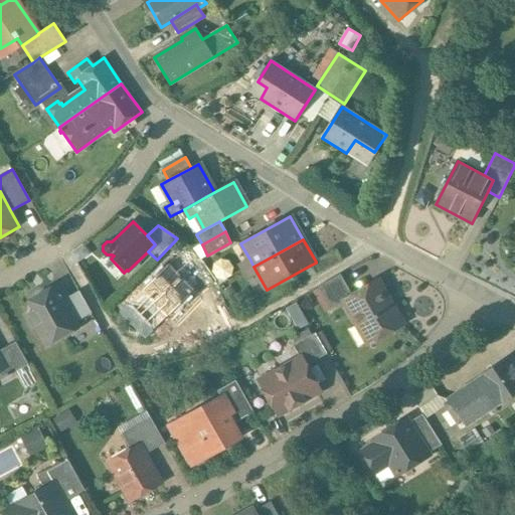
[(249,259),(240,264),(244,272),(253,267),(249,259)]
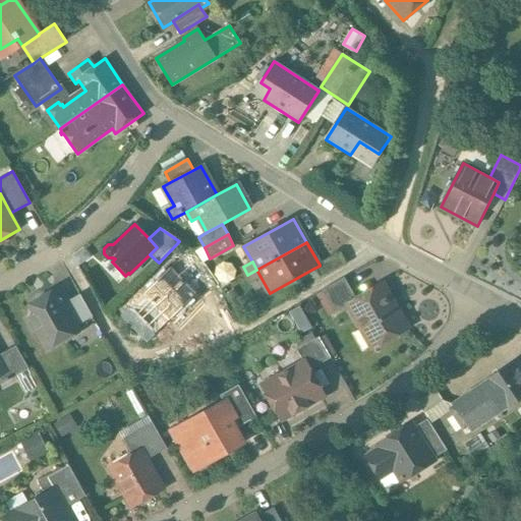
[(171,268),(130,308),(148,327),(155,334),(170,320),(196,294),(171,268)]
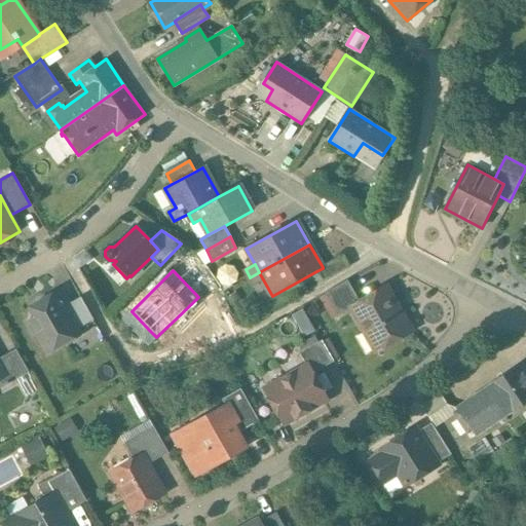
[(347,280),(325,294),(338,316),(355,306),(355,304),(360,302),(347,280)]
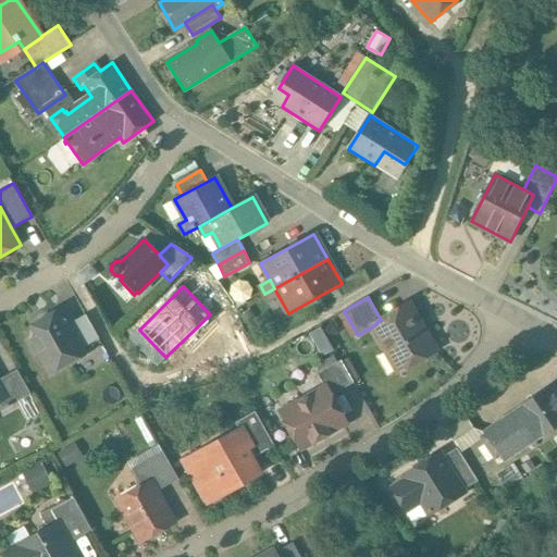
[(381,320),(376,322),(376,324),(383,335),(382,343),(387,353),(394,355),(403,369),(397,371),(398,372),(432,353),(434,348),(423,330),(419,329),(412,317),(413,312),(409,305),(381,320)]
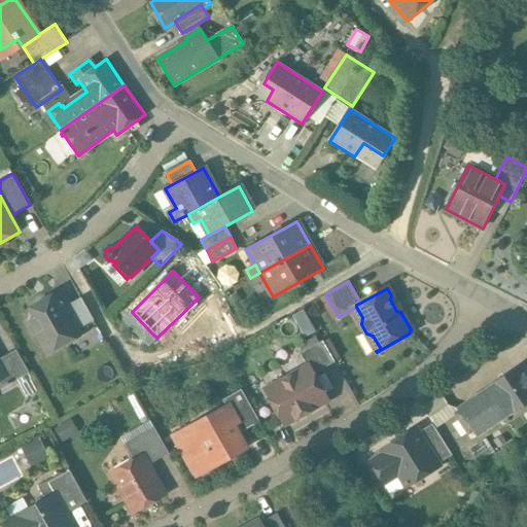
[(36,317),(29,321),(27,326),(32,336),(38,338),(46,353),(67,342),(63,334),(74,327),(75,327),(65,309),(69,306),(69,305),(61,292),(46,301),(45,299),(43,300),(44,302),(33,308),(32,306),(30,307),(36,317)]
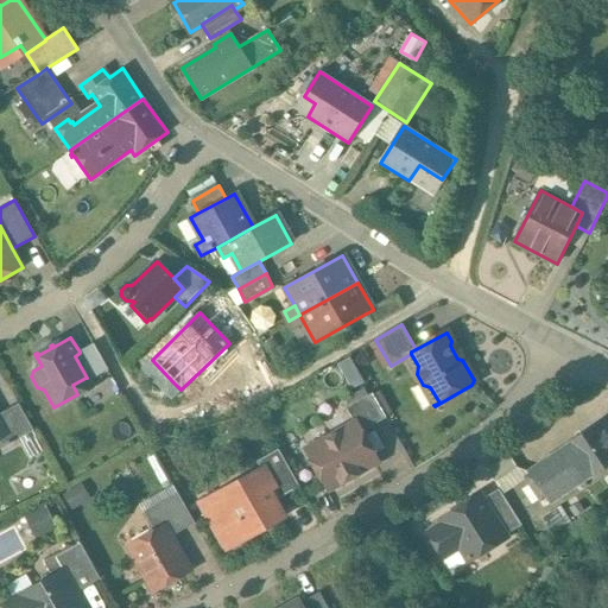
[(108,371),(94,343),(80,352),(80,353),(75,356),(87,378),(86,378),(92,380),(108,371)]
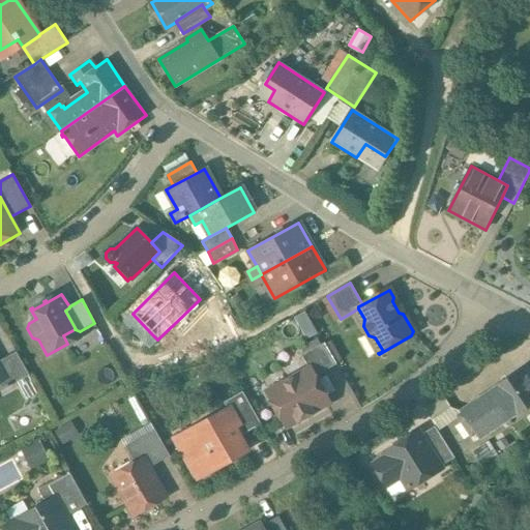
[(305,311),(296,316),(306,336),(316,331),(305,311)]
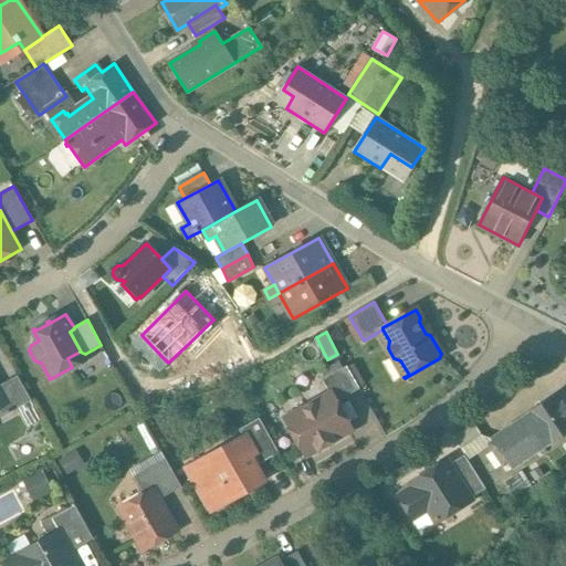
[(160,355),(142,335),(135,341),(155,360),(160,355)]
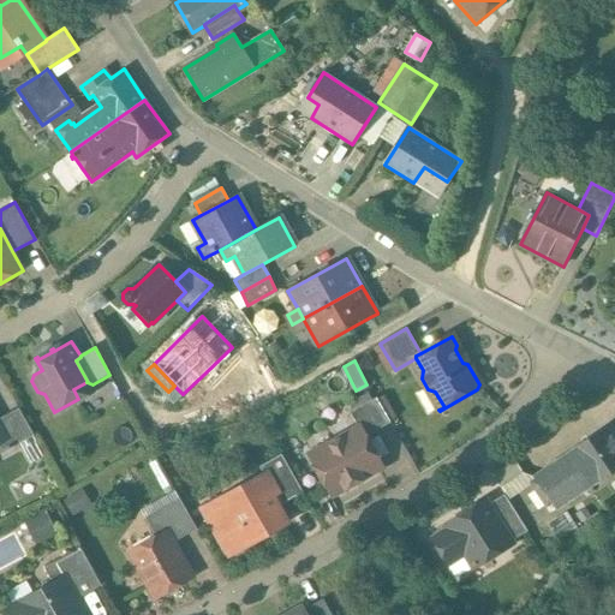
[(376,398),(351,413),(359,429),(360,428),(365,437),(390,423),(376,398)]
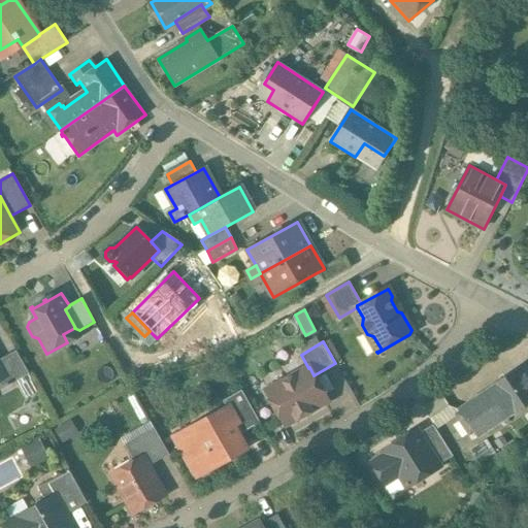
[(15,351),(0,360),(0,372),(1,375),(0,376),(0,388),(1,390),(29,374),(15,351)]
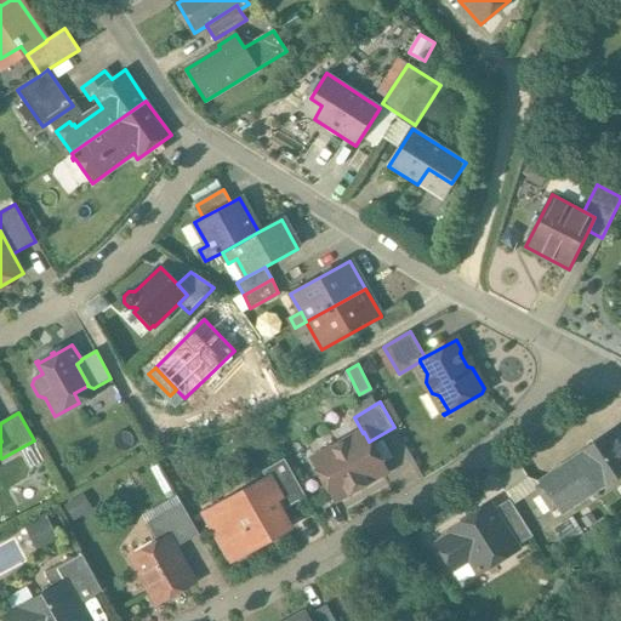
[(579,457),(541,483),(546,490),(542,493),(547,500),(556,494),(564,505),(596,483),(600,490),(620,476),(620,445),(611,431),(576,455),(579,457)]
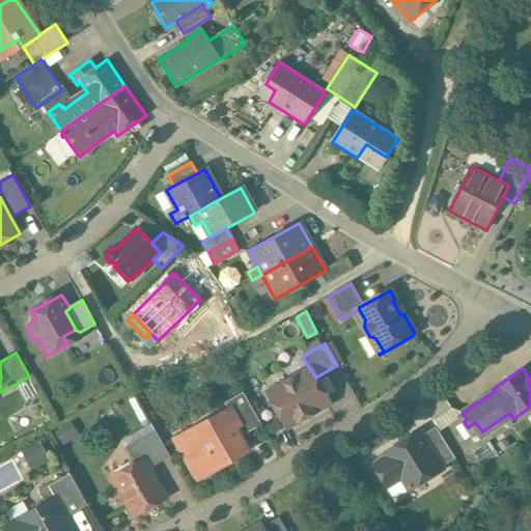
[(310,370),(268,394),(286,427),(298,421),(299,422),(314,414),(313,412),(330,402),(315,378),(311,369),(310,370)]
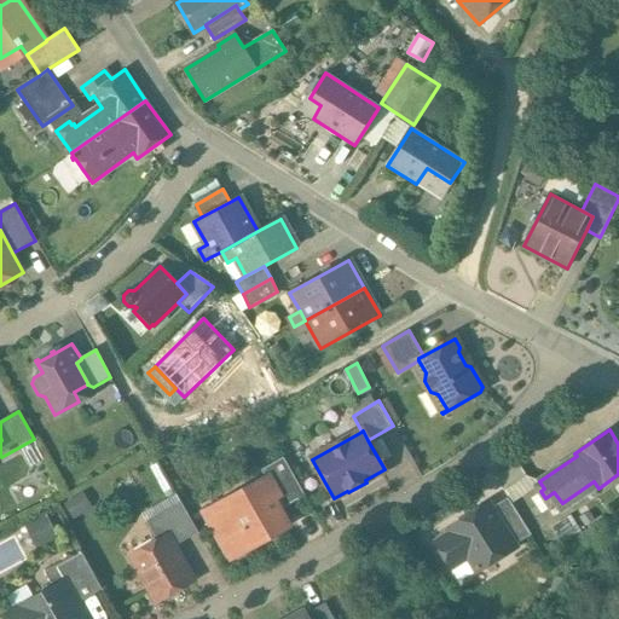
[(305,496),(283,458),(261,470),(266,478),(268,476),(279,497),(273,499),(279,510),(305,496)]
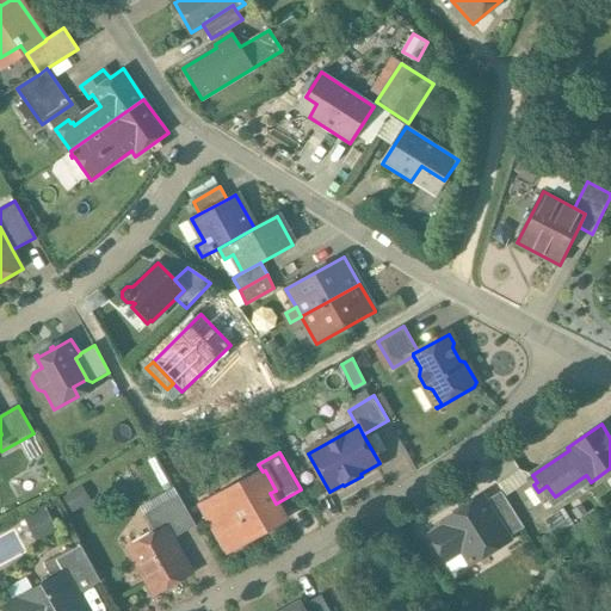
[(511,457),(491,470),(500,485),(520,471),(511,457)]
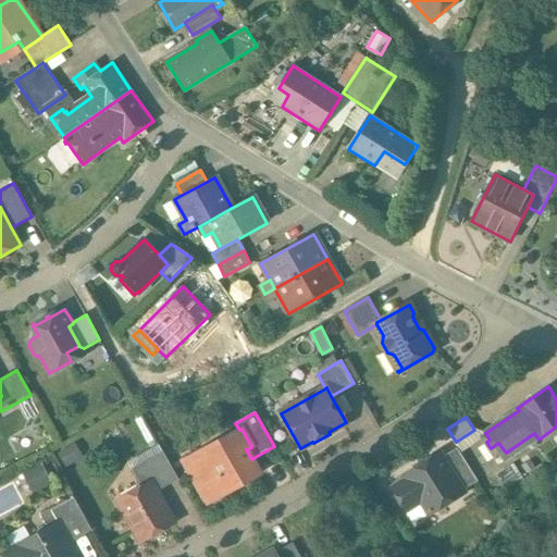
[(239,430),(183,461),(201,495),(221,483),(226,493),(260,474),(251,459),(246,449),(251,447),(242,429),(239,430)]
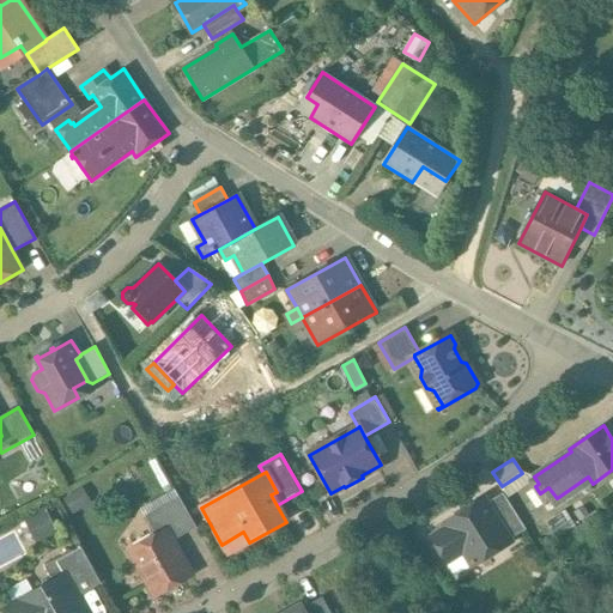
[(502,486),(492,472),(475,484),(485,498),(490,493),(491,495),(502,486)]
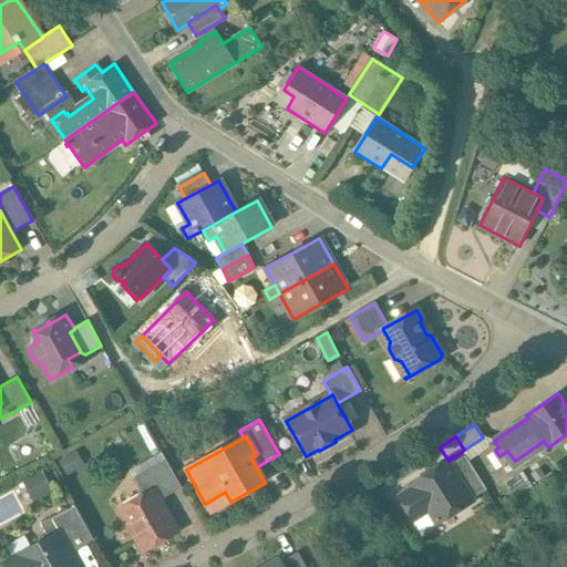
[(486,491),(465,456),(451,466),(471,500),(486,491)]
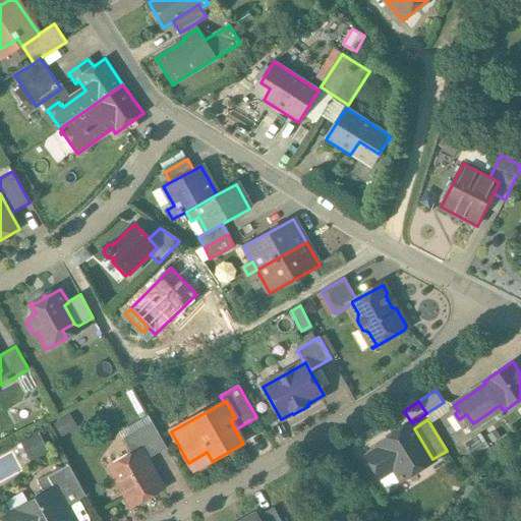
[(152,422),(122,439),(132,456),(140,452),(146,461),(167,449),(152,422)]
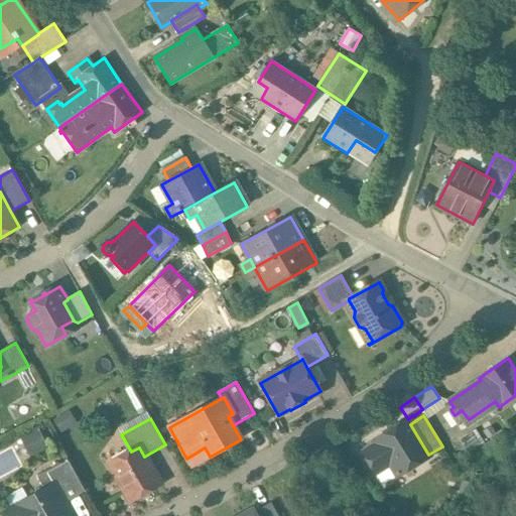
[(407,420),(375,440),(377,444),(364,453),(376,474),(390,465),(397,477),(429,457),(428,455),(410,424),(407,420)]
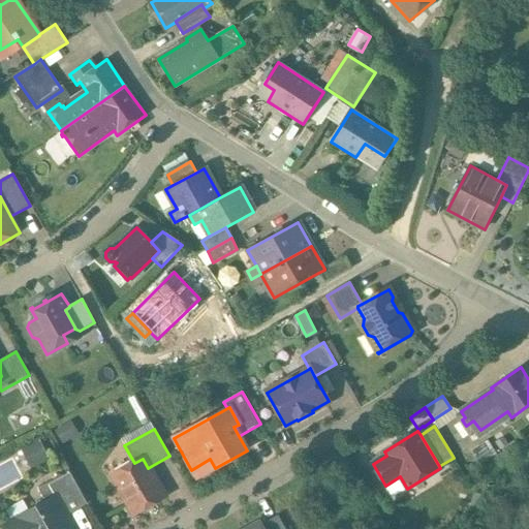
[(488,441),(472,450),(480,464),(496,455),(488,441)]
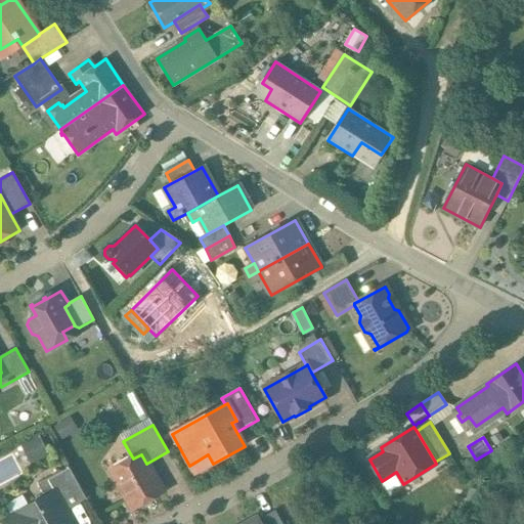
[(511,439),(492,451),(498,461),(517,449),(511,439)]
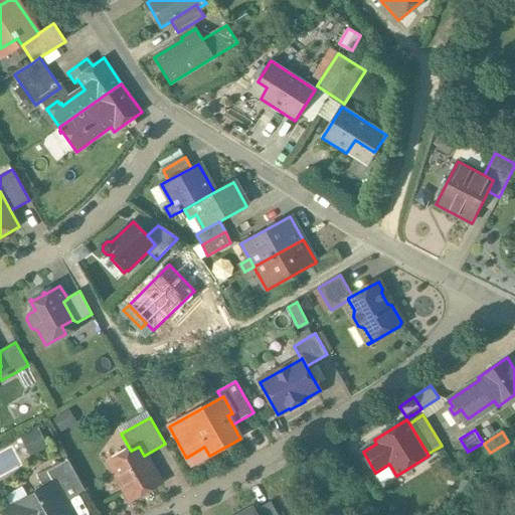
[(131,451),(110,463),(131,500),(160,484),(144,456),(139,447),(131,451)]
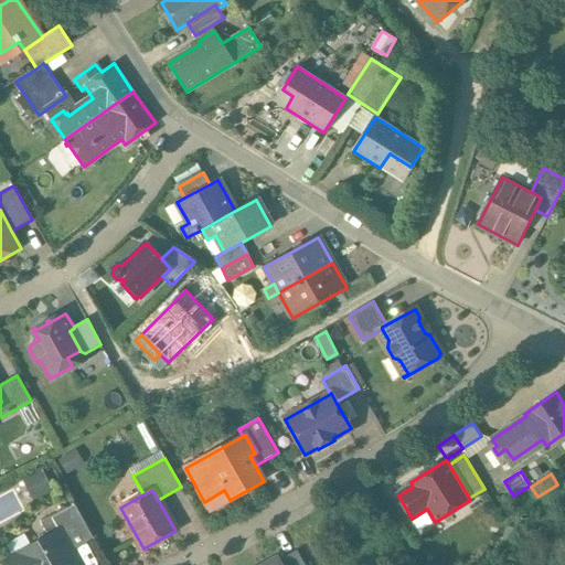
[(74,503),(41,522),(50,537),(60,532),(65,543),(88,530),(74,503)]
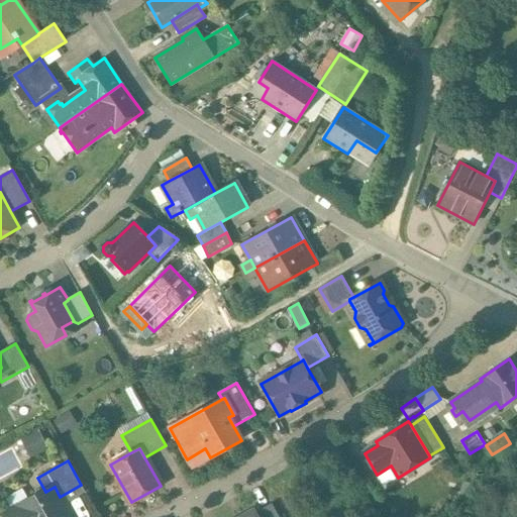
[(45,492),(10,511),(13,516),(71,516),(60,497),(55,487),(45,492)]
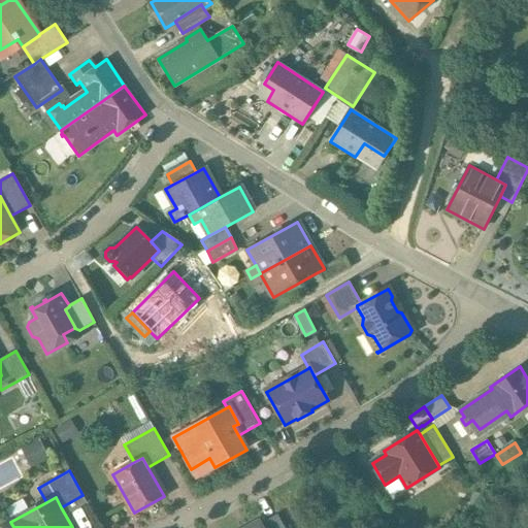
[(285,527),(277,515),(261,523),(263,527),(285,527)]
